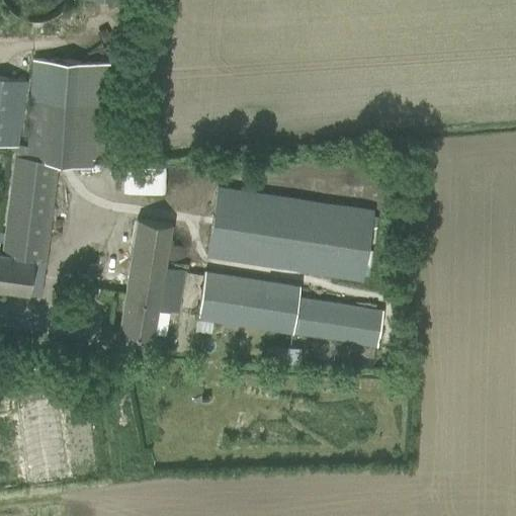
[(3,0),(4,2),(6,5),(9,8),(11,11),(14,14),(18,16),(21,18),(25,19),(28,20),(32,21),(36,21),(40,21),(45,21),(48,20),(52,19),(56,17),(59,15),(62,13),(65,10),(67,7),(70,4),(71,1),(71,0),(3,0)]
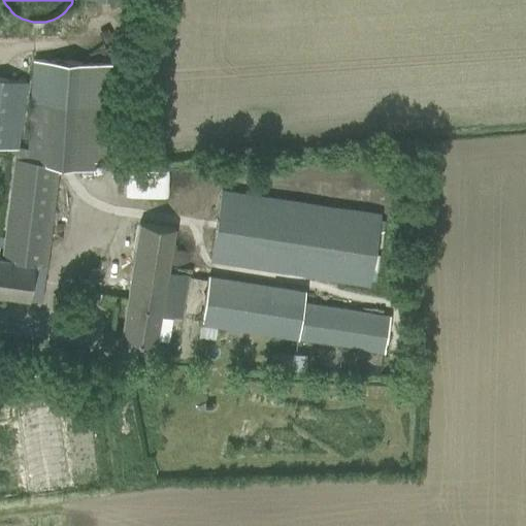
[(30,158),(107,162),(113,66),(35,62),(30,150),(30,158)]
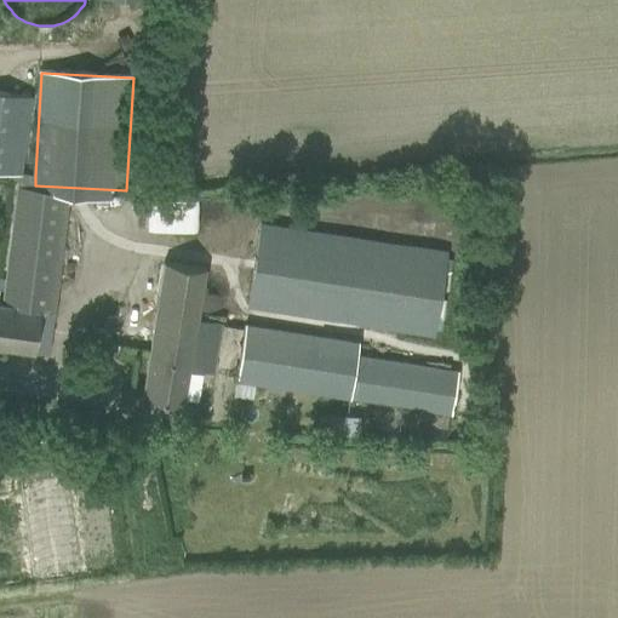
[(0,173),(12,176),(21,177),(21,173),(32,102),(0,97),(0,173)]
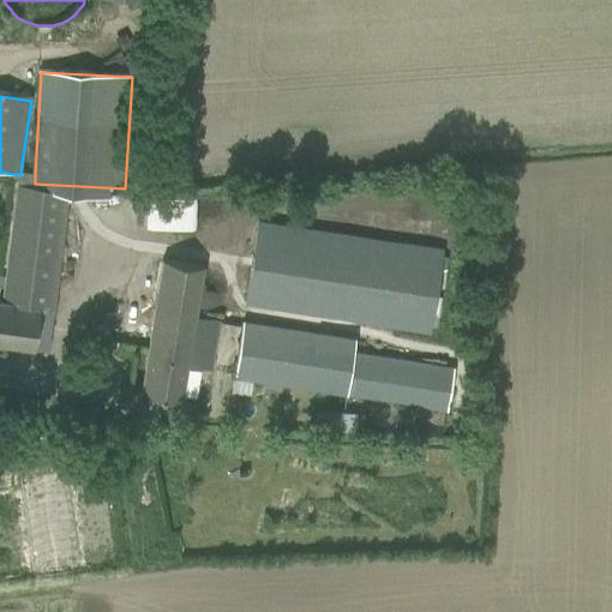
[(0,345),(35,351),(36,349),(51,352),(54,328),(69,223),(72,195),(34,189),(35,184),(35,174),(21,172),(21,175),(12,174),(12,179),(19,180),(4,304),(0,303),(0,345)]
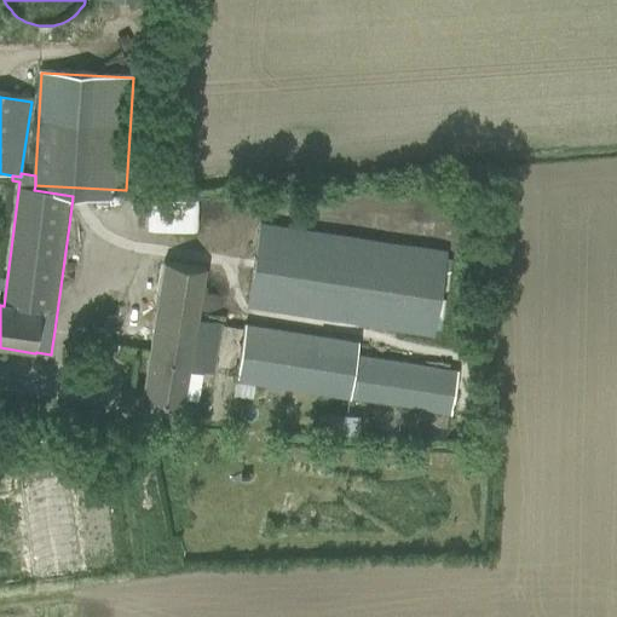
[(150,195),(151,229),(200,228),(199,194),(150,195)]
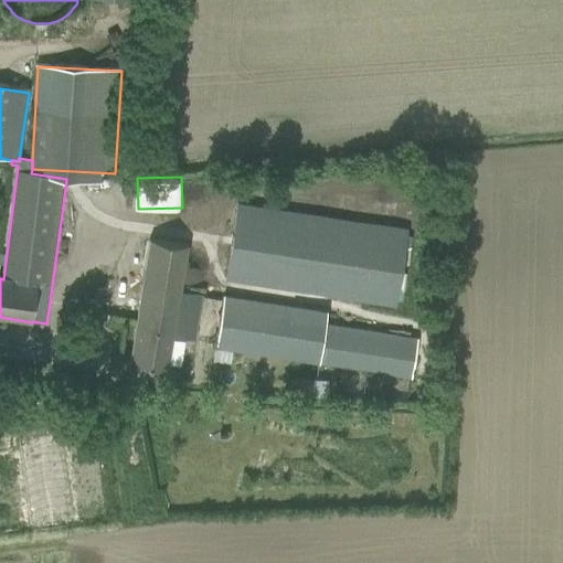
[(329,296),(396,307),(409,232),(238,205),(227,280),(312,294),(329,296)]
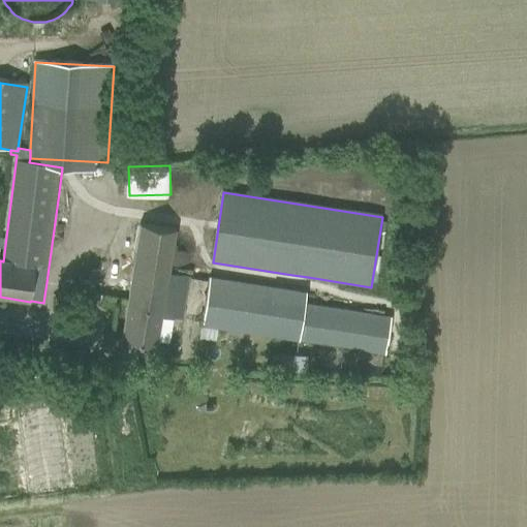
[(142,225),(123,340),(157,345),(162,316),(183,319),(190,277),(171,274),(177,231),(142,225)]
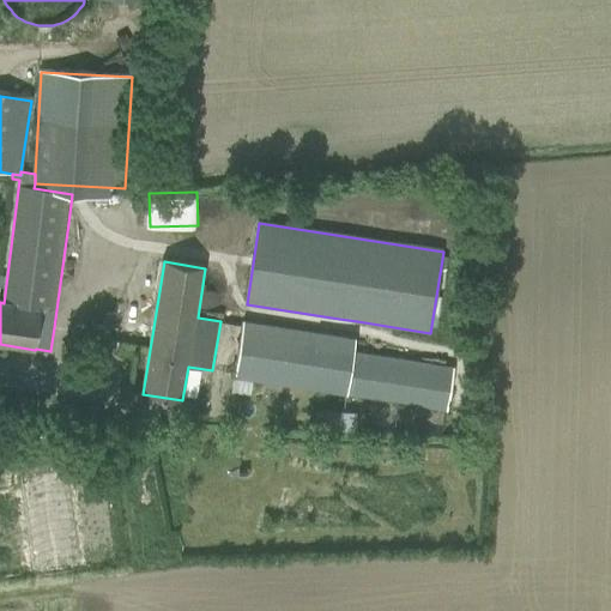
[(352,352),(355,340),(243,324),(235,377),(448,411),(454,369),(352,352)]
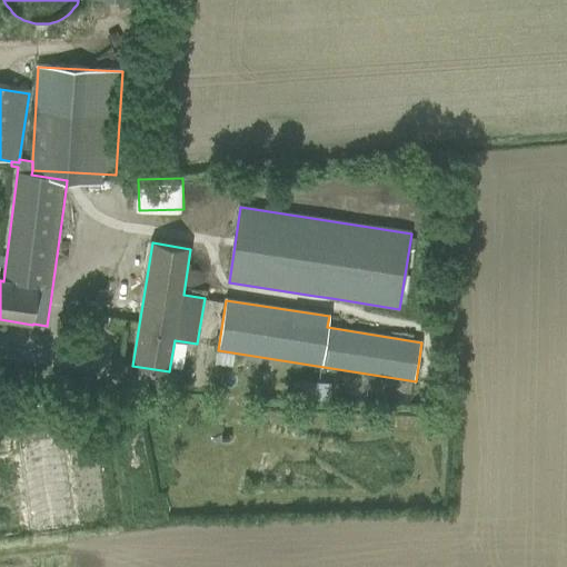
[(308,385),(307,401),(331,403),(332,386),(308,385)]
